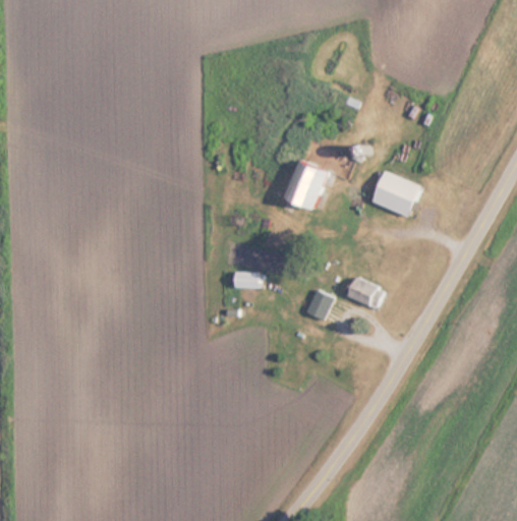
[(329,170),(299,158),(284,195),(313,208),(329,170)]
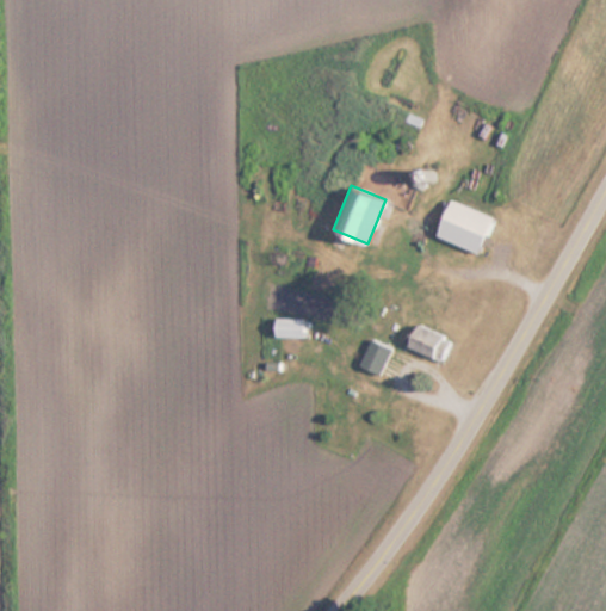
[(493,217),(449,199),(434,236),(478,253),(493,217)]
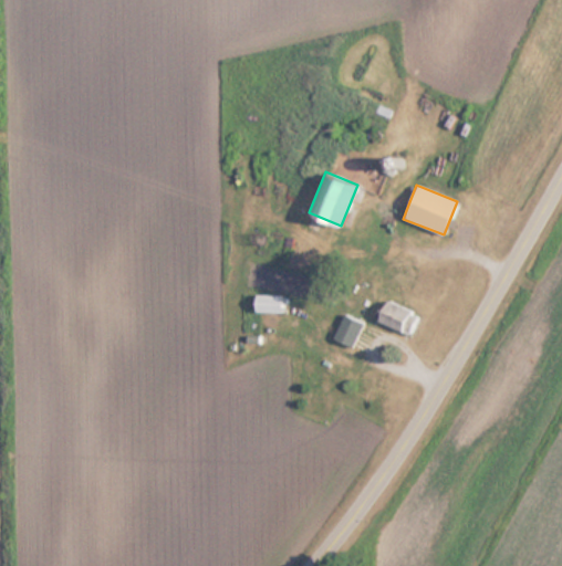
[(282,313),(282,294),(255,294),(255,313),(282,313)]
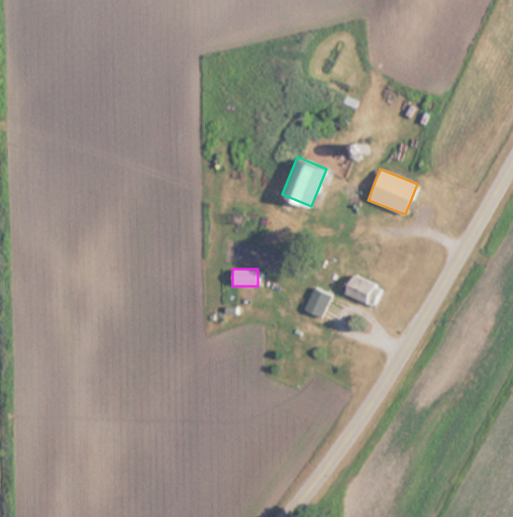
[(381,288),(353,274),(344,292),(372,306),(381,288)]
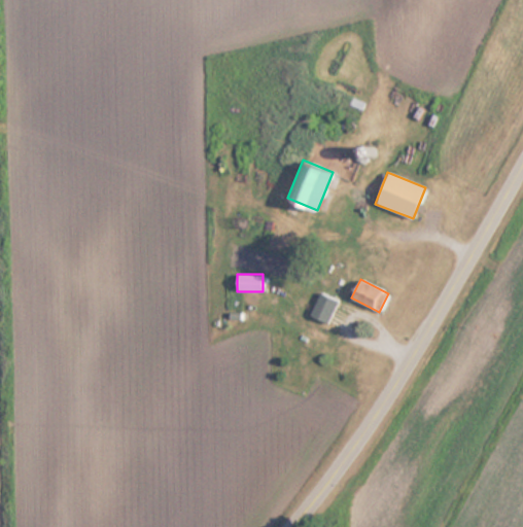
[(308,314),(325,323),(337,301),(319,292),(308,314)]
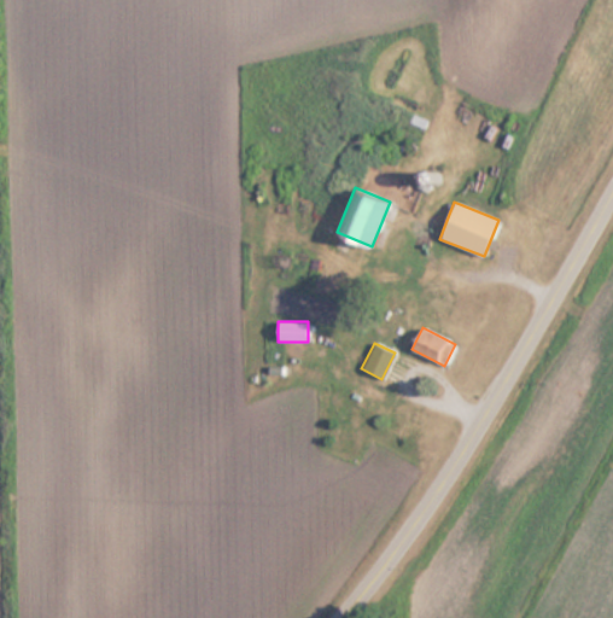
All buildings are outlined.
